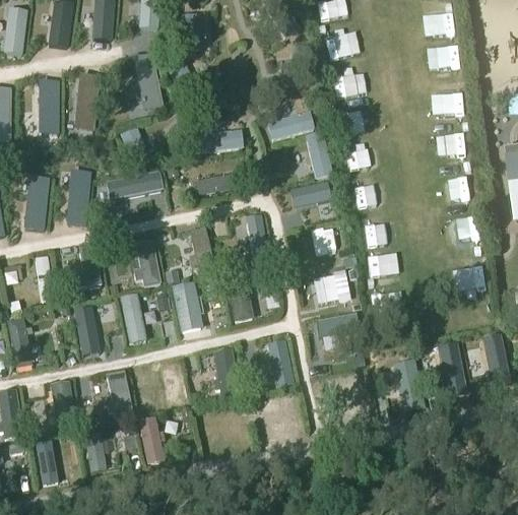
[(94,0),(92,38),(110,39),(112,0),(94,0)]
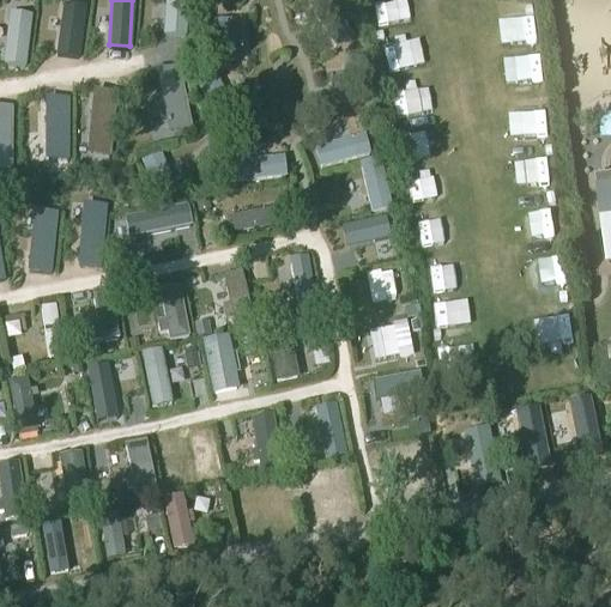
[(167,0),(165,31),(186,32),(187,0),(167,0)]
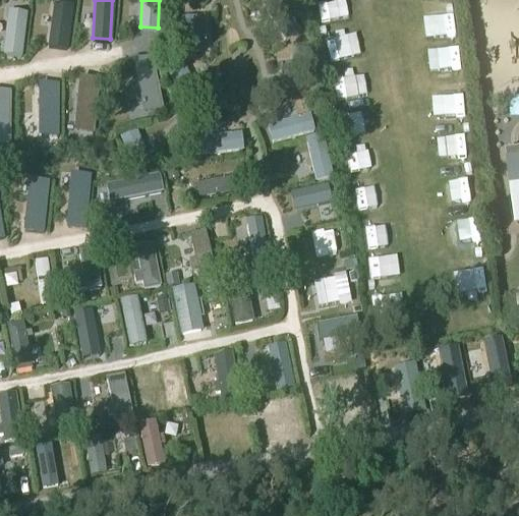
[(298,29),(281,0),(266,0),(264,1),(286,37),(298,29)]
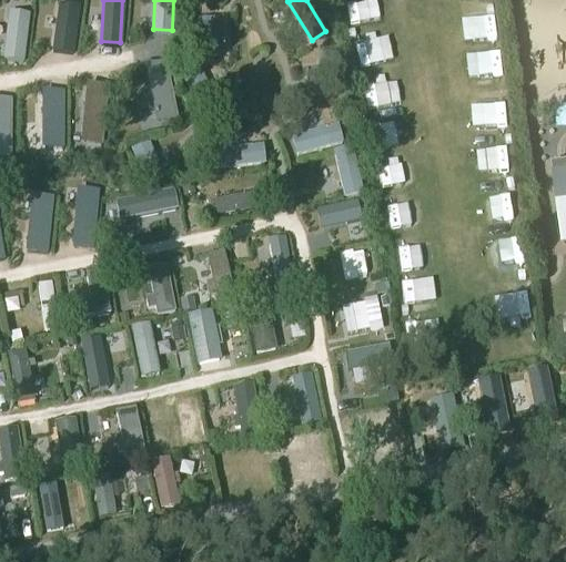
[(454,0),(457,22),(489,18),(486,0),(454,0)]
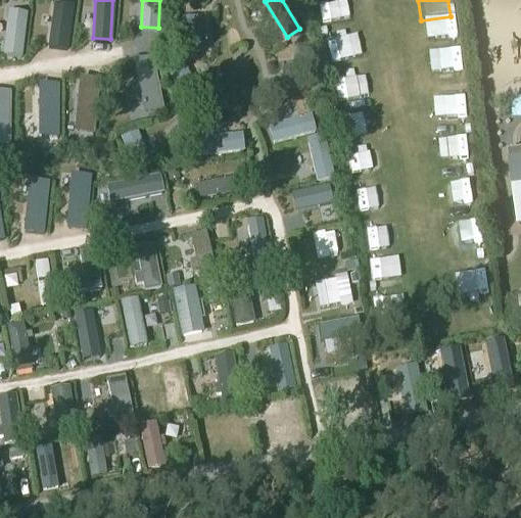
[(73,7),(55,5),(50,46),(68,47),(73,7)]
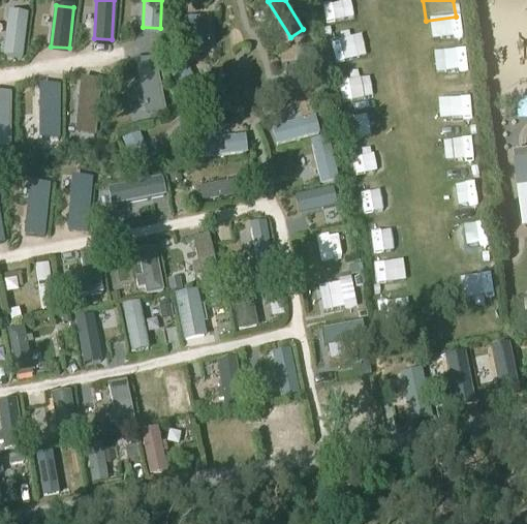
[(27,14),(9,12),(5,54),(23,56),(27,14)]
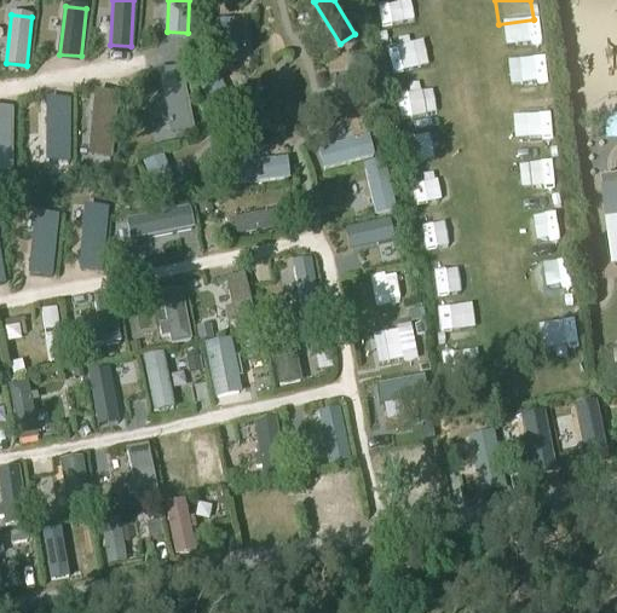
[(218,21),(220,61),(238,59),(236,19),(218,21)]
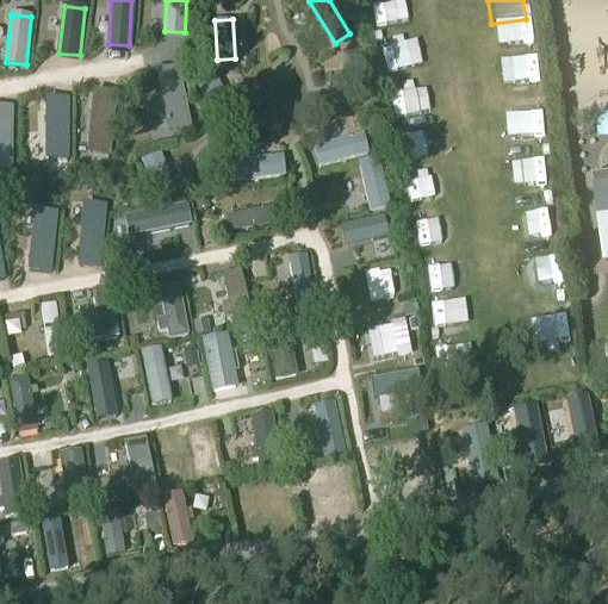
[(377,51),(411,44),(405,19),(372,26),(377,51)]
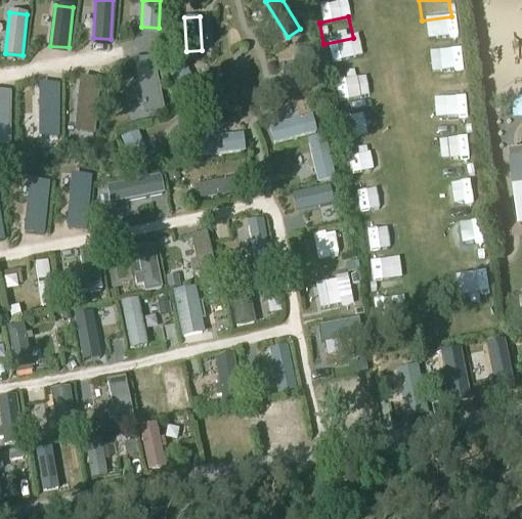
[(433,32),(434,55),(457,54),(455,31),(433,32)]
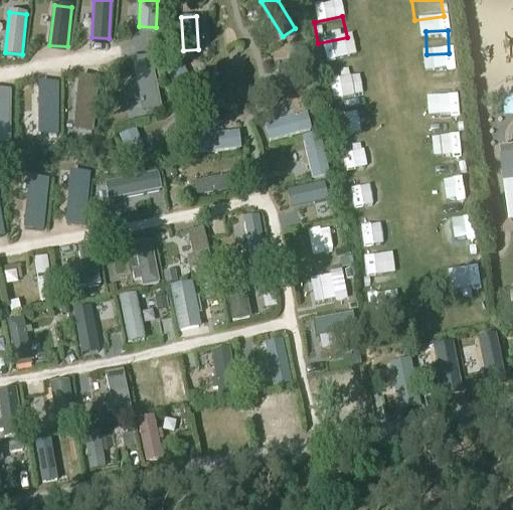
[(291,48),(290,81),(305,82),(306,48),(291,48)]
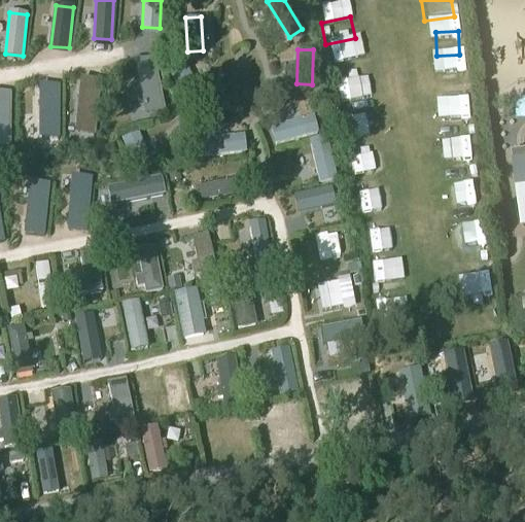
[(358,51),(327,60),(334,84),(364,76),(358,51)]
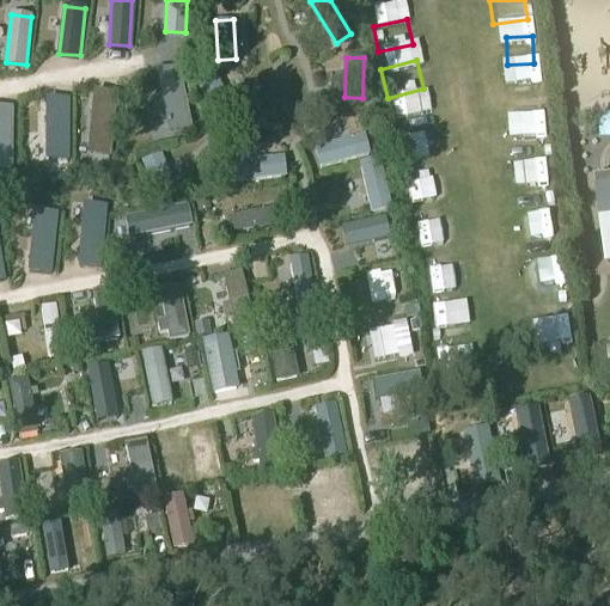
[(191,129),(178,67),(157,71),(166,112),(169,111),(171,124),(169,124),(170,129),(190,126),(190,129),(191,129)]
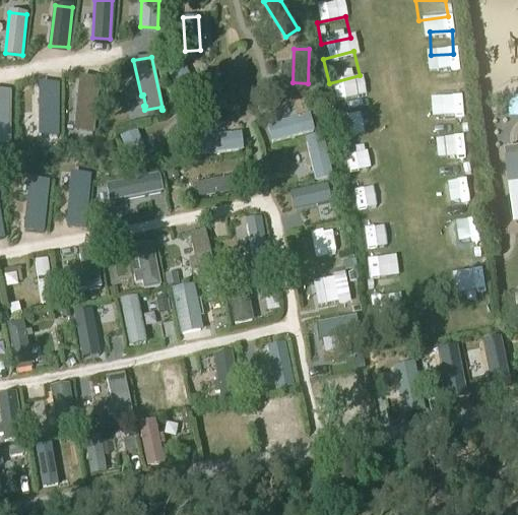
[(205,103),(186,65),(173,72),(191,109),(205,103)]
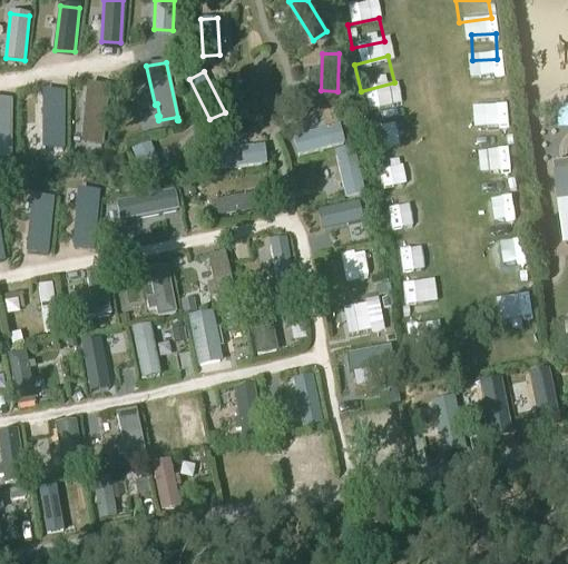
[(104,146),(108,87),(87,86),(85,125),(87,125),(87,137),(85,136),(84,141),(104,142),(104,146)]
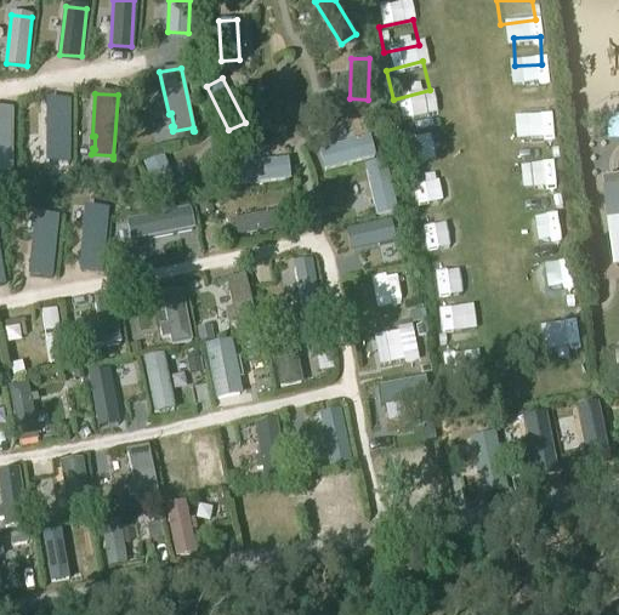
[(69,164),(69,100),(47,100),(47,142),(50,142),(50,155),(47,155),(47,160),(68,160),(68,164),(69,164)]
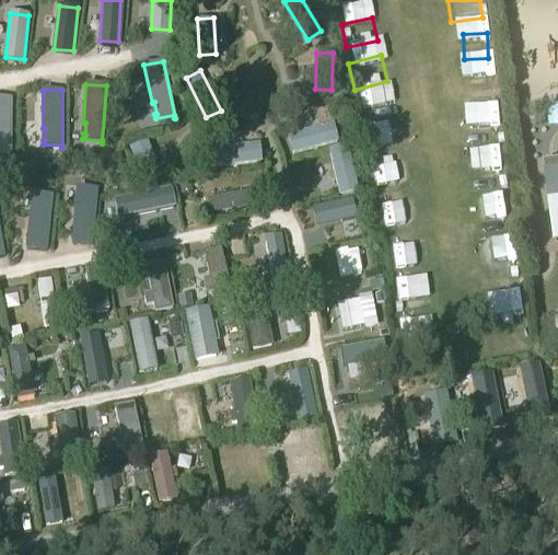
[(11,155),(10,97),(0,96),(0,152),(10,152),(10,155),(11,155)]
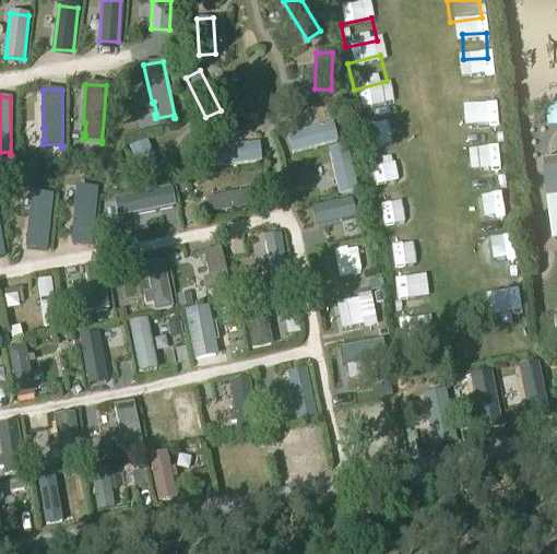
[(362,127),(381,122),(377,102),(357,106),(362,127)]
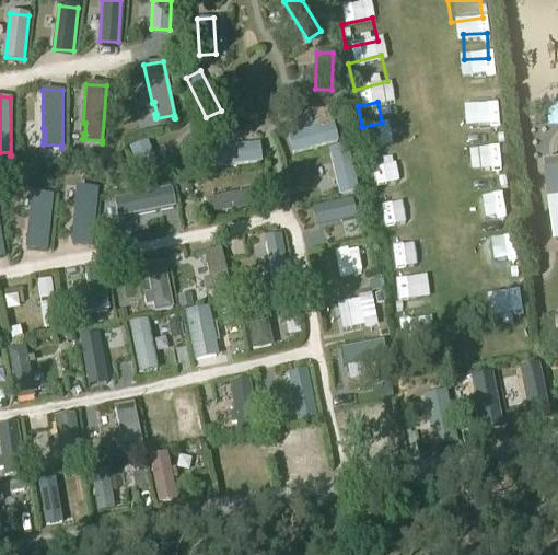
[(333,123),(289,135),(293,150),(337,139),(333,123)]
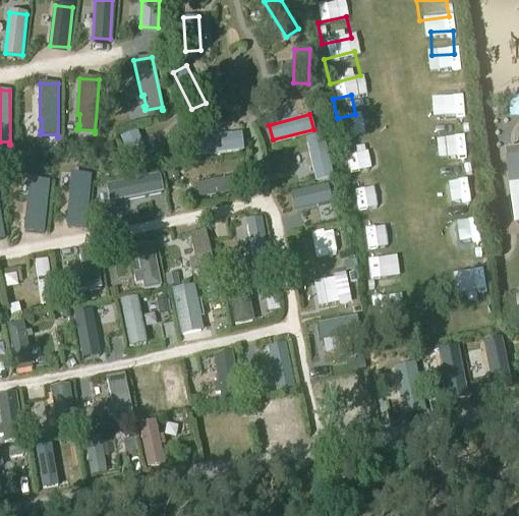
[(462,119),(430,121),(431,144),(462,142),(462,119)]
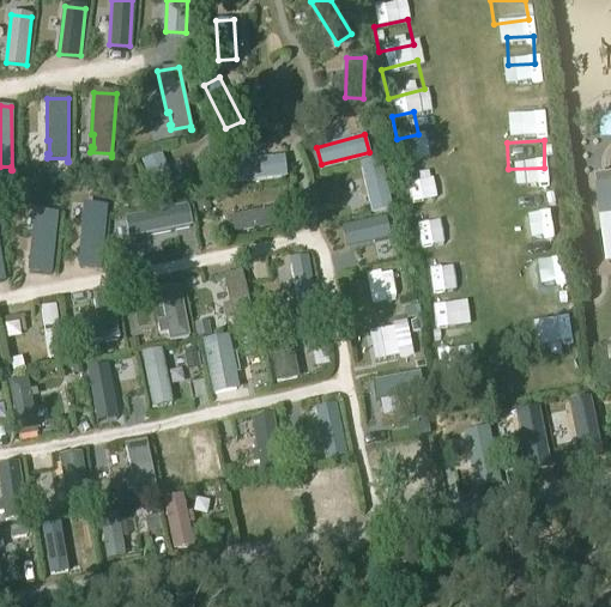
[(145,161),(159,198),(176,192),(162,155),(145,161)]
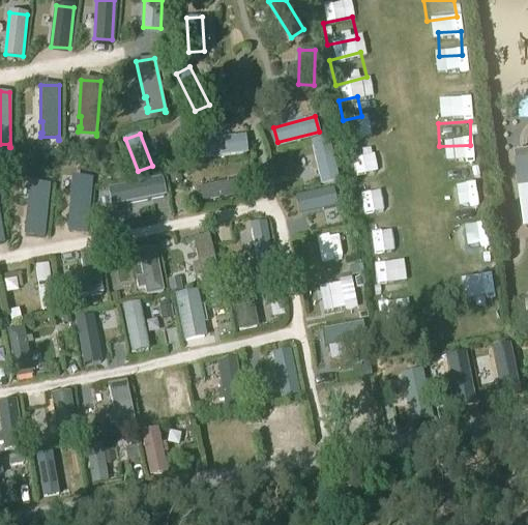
[(245,136),(203,139),(205,154),(247,151),(245,136)]
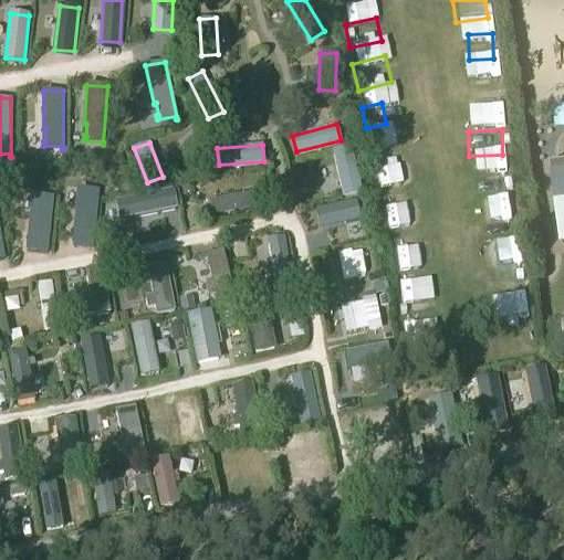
[(374,171),(395,167),(390,145),(369,150),(374,171)]
